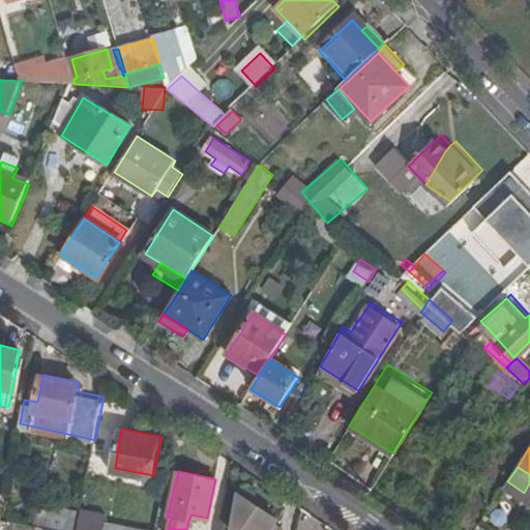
[(280,519),(281,517),(242,491),(236,527),(239,529),(278,529),(285,522),(280,519)]
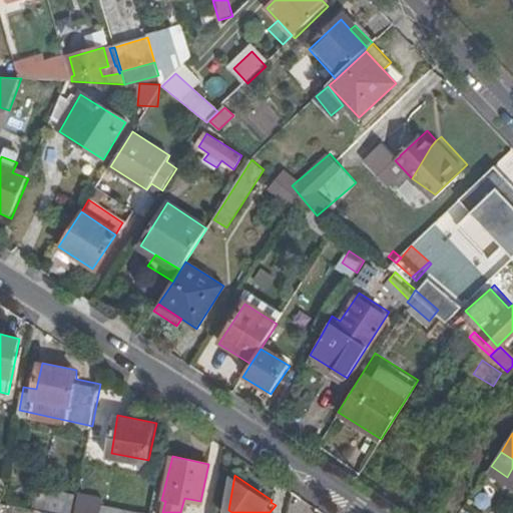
[(73,510),(77,490),(38,483),(35,503),(73,510)]
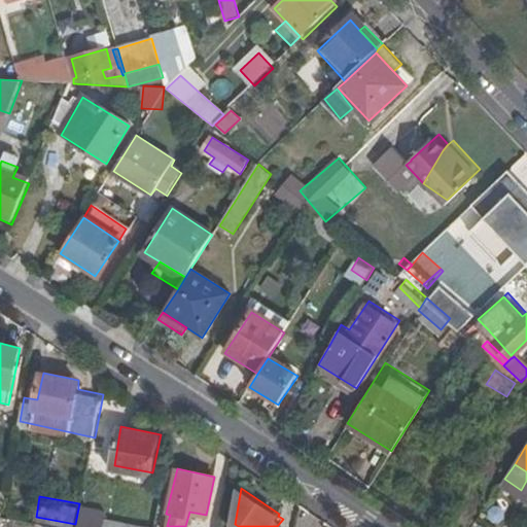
[(78,526),(103,526),(105,510),(81,507),(78,526)]
